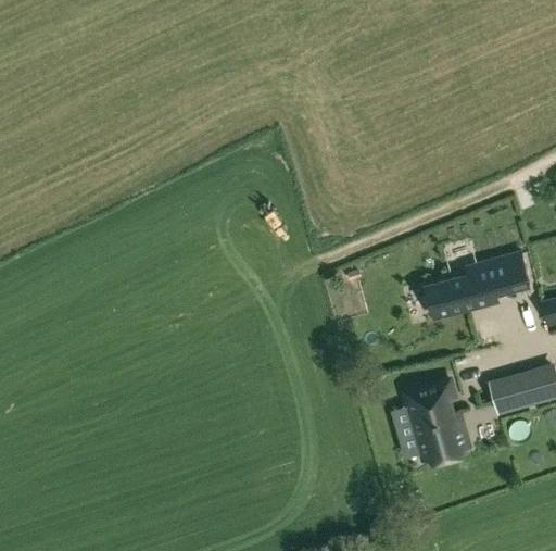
[(434,288),(425,290),(432,321),(442,318),(490,305),(488,297),(514,290),(530,286),(522,259),(522,258),(478,270),(479,276),(469,279),(434,288)]
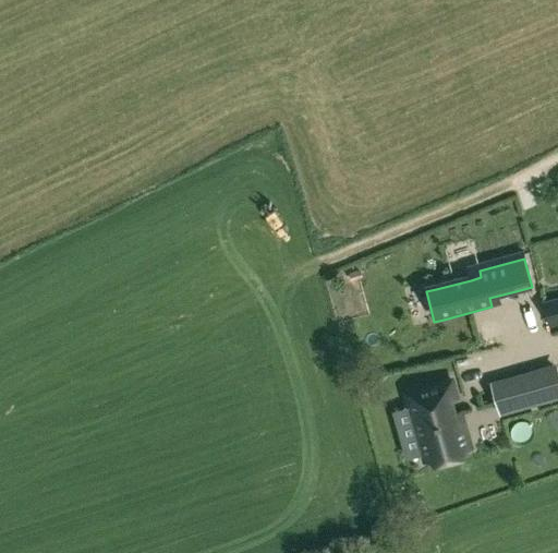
[(549,332),(557,328),(557,300),(543,304),(549,332)]
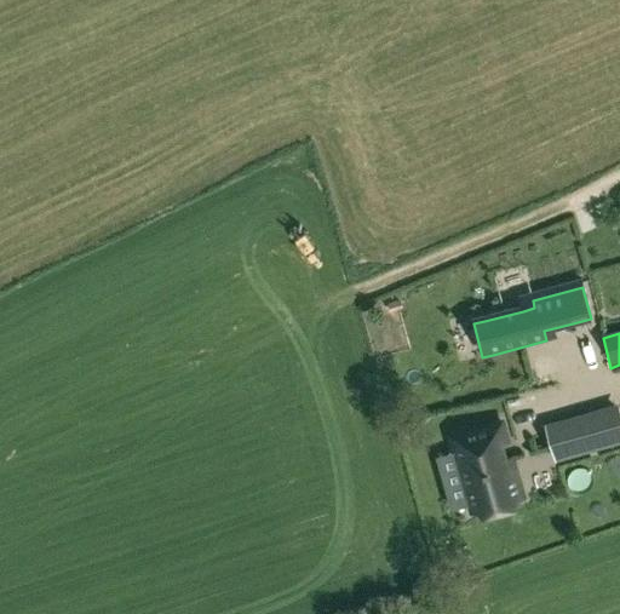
[(392,413),(395,425),(407,423),(405,409),(392,413)]
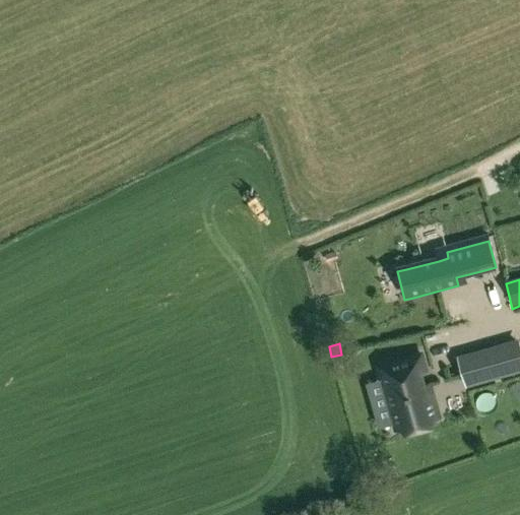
[(467,388),(496,380),(490,357),(460,365),(467,388)]
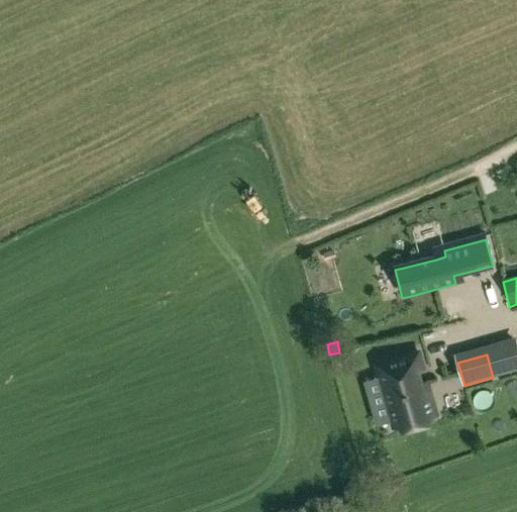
[(395,430),(416,424),(416,421),(426,418),(420,398),(429,396),(426,385),(420,386),(417,375),(423,373),(418,356),(378,368),(395,430)]
